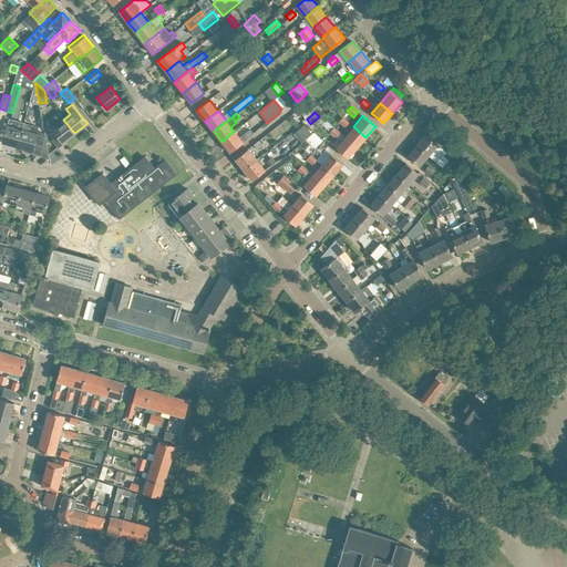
[(349,122),(342,116),(338,122),(344,127),(349,122)]
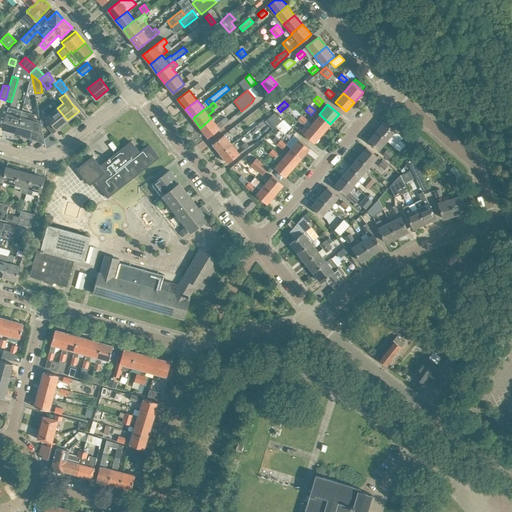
[(14,132),(21,110),(8,106),(5,119),(2,128),(14,132)]
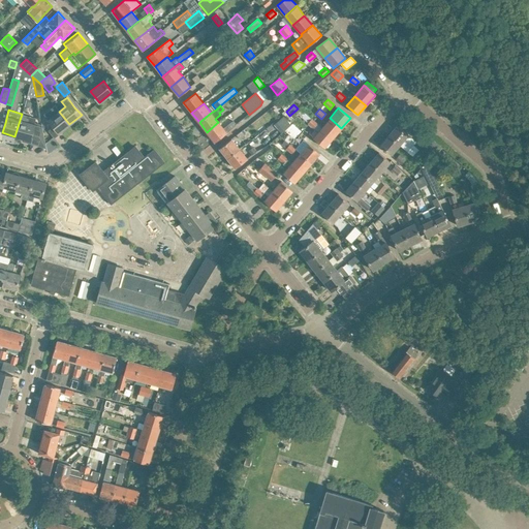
[(69,124),(59,112),(54,116),(50,111),(44,114),(53,125),(59,133),(69,124)]
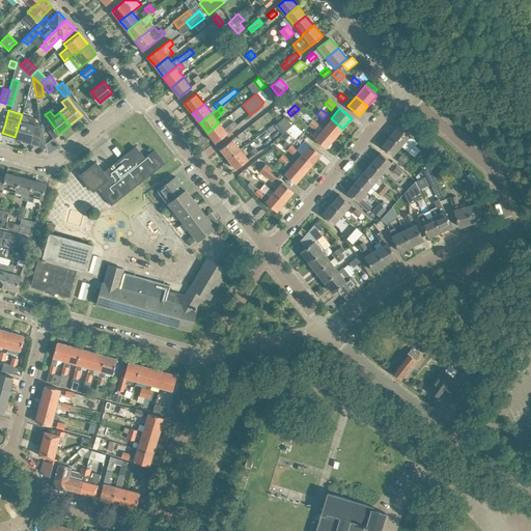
[(287,112),(284,114),(292,123),(296,121),(290,116),(287,112)]
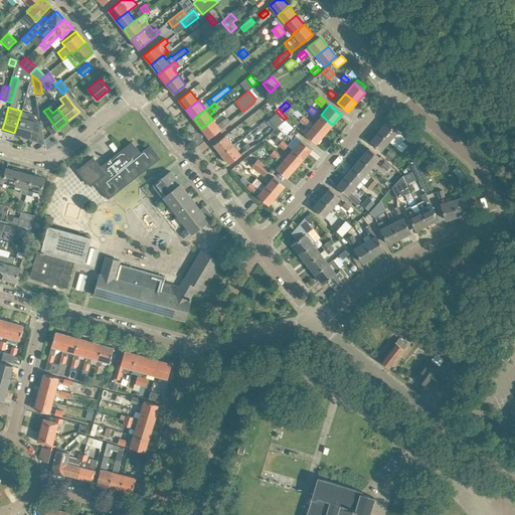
[(44,143),(41,122),(34,121),(35,114),(21,111),(14,133),(23,135),(22,137),(35,141),(35,140),(44,143)]
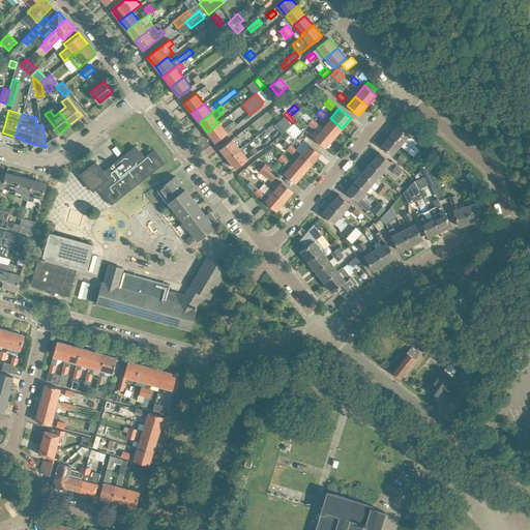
[(285,130),(291,125),(284,116),(274,125),(282,134),(285,130)]
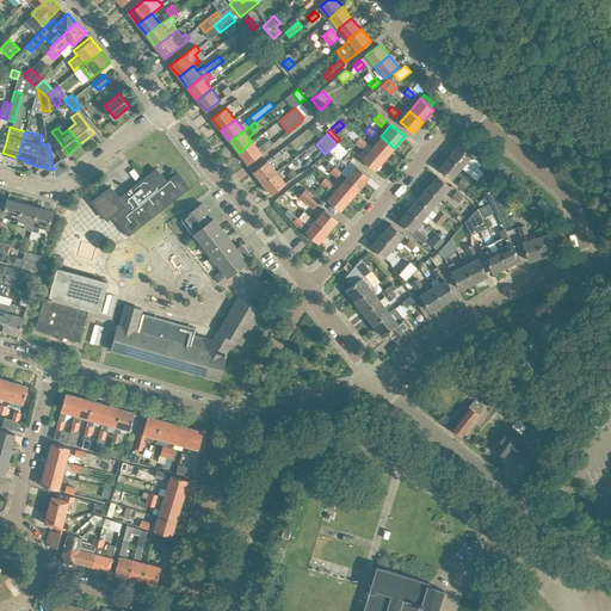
[(394,148),(381,136),(371,147),(386,159),(394,148)]
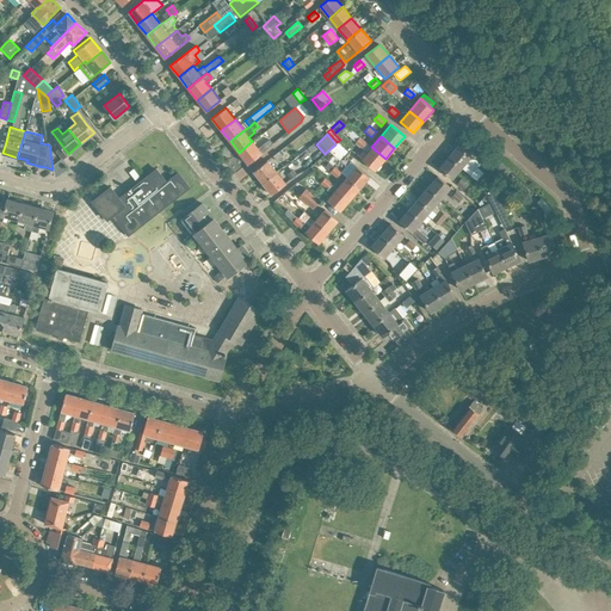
[(386,159),(371,147),(359,137),(356,142),(368,152),(362,159),(375,171),(386,159)]
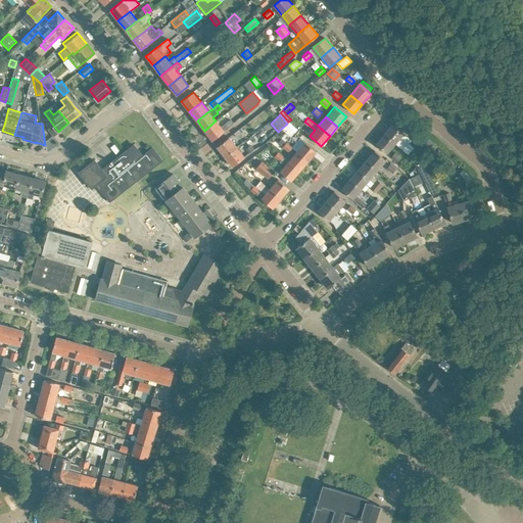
[(400,117),(396,122),(406,130),(410,126),(400,117)]
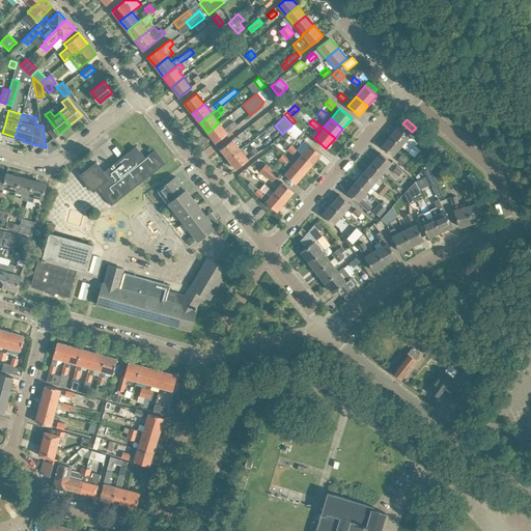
[(216,142),(236,126),(233,121),(224,129),(219,122),(207,133),(216,142)]
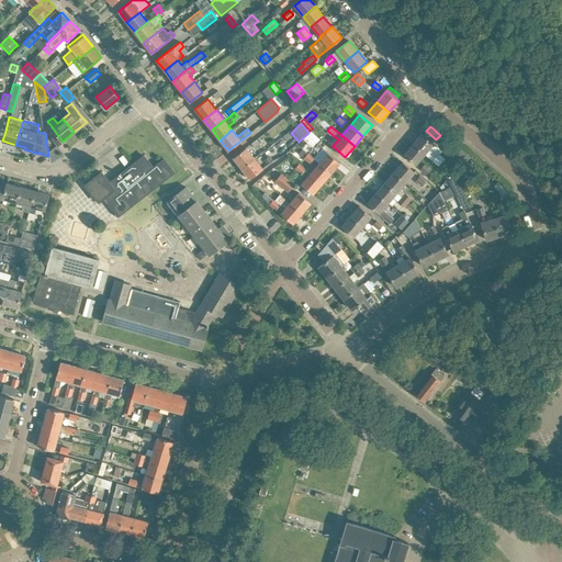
[(308,133),(302,138),(312,147),(316,143),(319,138),(311,132),(308,133)]
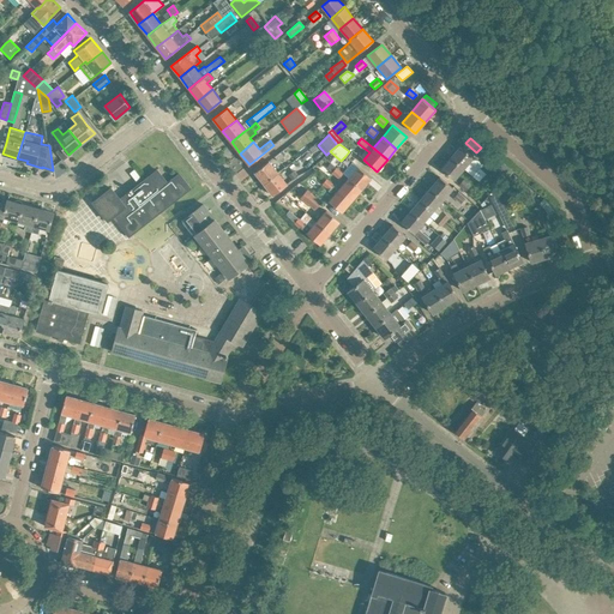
[(464,168),(474,157),(461,145),(451,157),(464,168)]
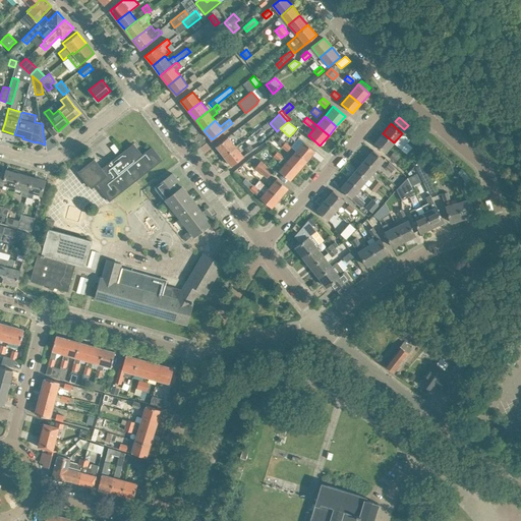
[(240,133),(237,129),(232,133),(236,137),(240,133)]
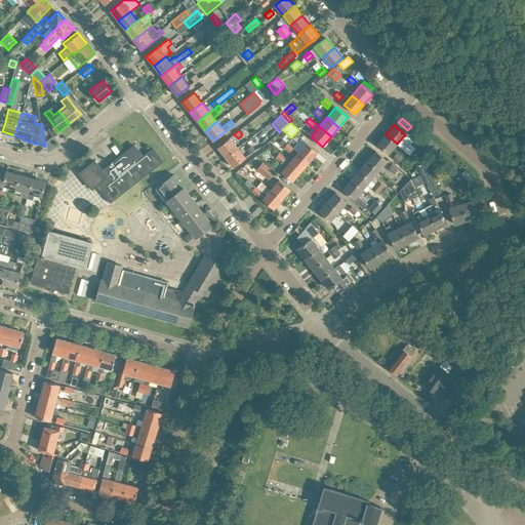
[(389,154),(397,144),(386,134),(377,144),(389,154)]
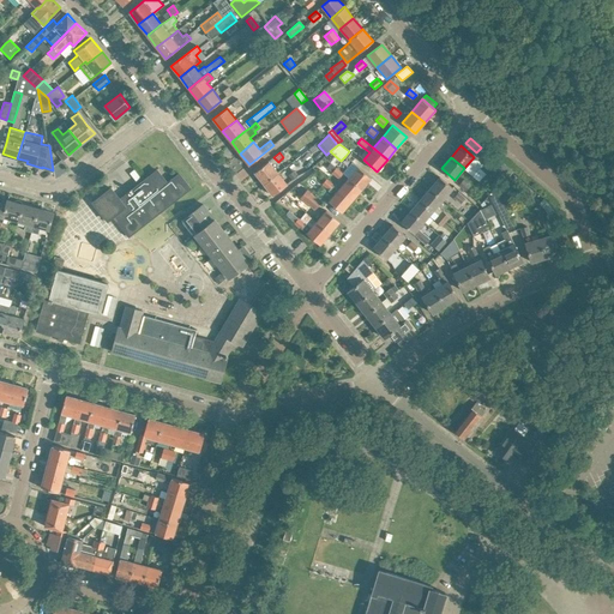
[(277,173),(269,161),(254,172),(264,184),(277,173)]
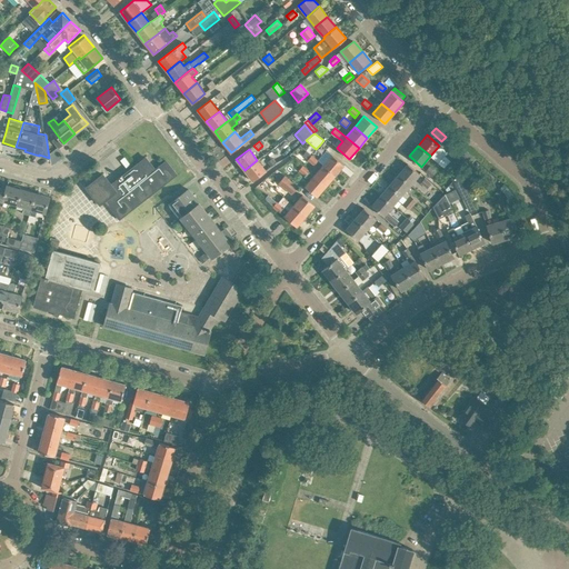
[(450,155),(445,149),(440,155),(446,160),(450,155)]
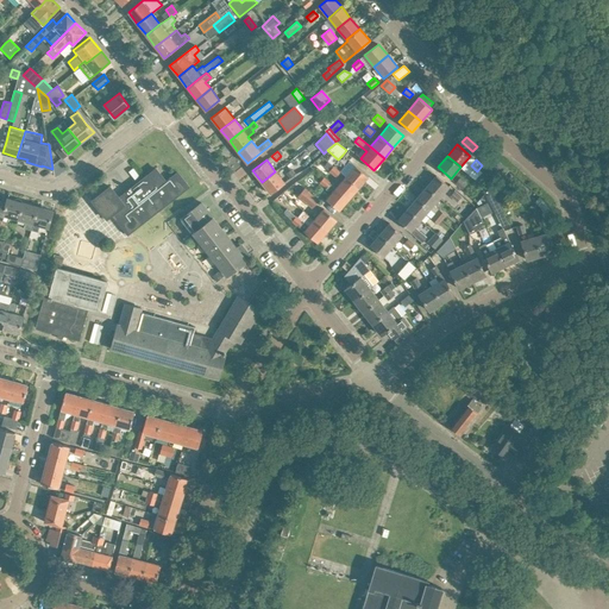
[(501,163),(495,170),(502,176),(508,169),(501,163)]
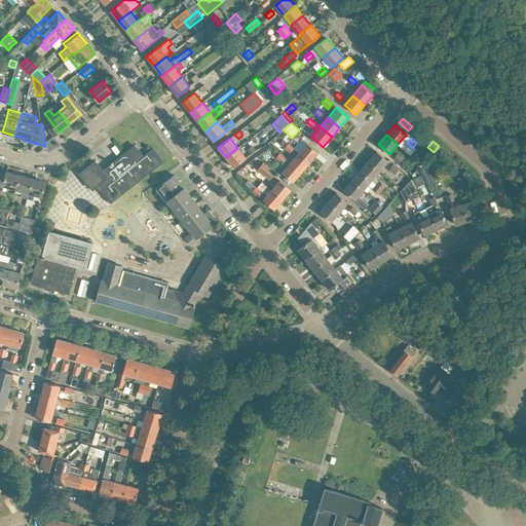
[(309,162),(317,152),(306,142),(298,152),(309,162)]
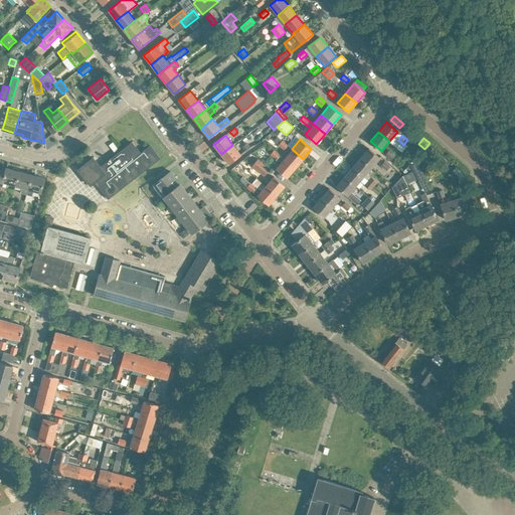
[(282,140),(278,145),(284,150),(288,145),(282,140)]
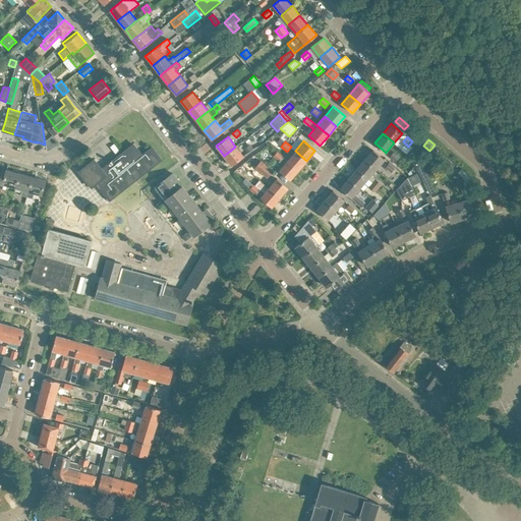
[(109,200),(162,160),(152,148),(141,155),(133,145),(112,161),(111,160),(110,161),(111,162),(102,169),(94,160),(78,171),(92,187),(98,182),(101,187),(100,188),(109,200)]
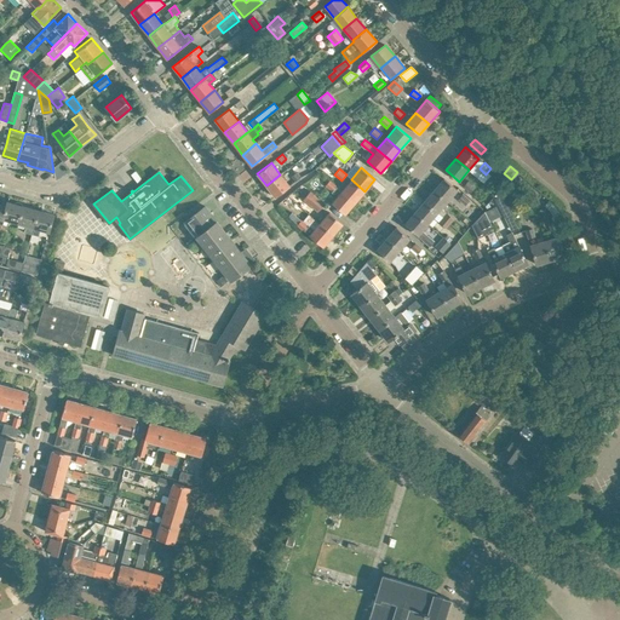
[(290,187),(280,174),(267,185),(275,197),(290,187)]
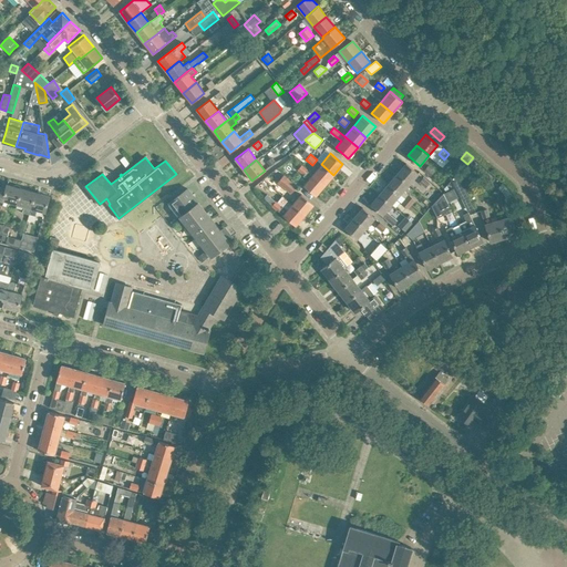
[(409,185),(418,174),(406,163),(397,174),(409,185)]
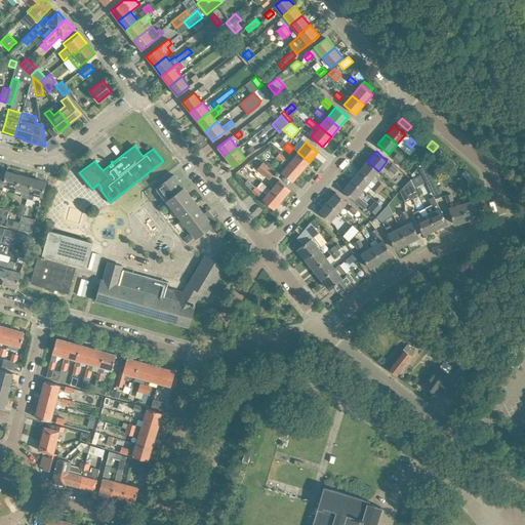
[(309,162),(297,152),(289,161),(289,162),(300,171),(309,162)]
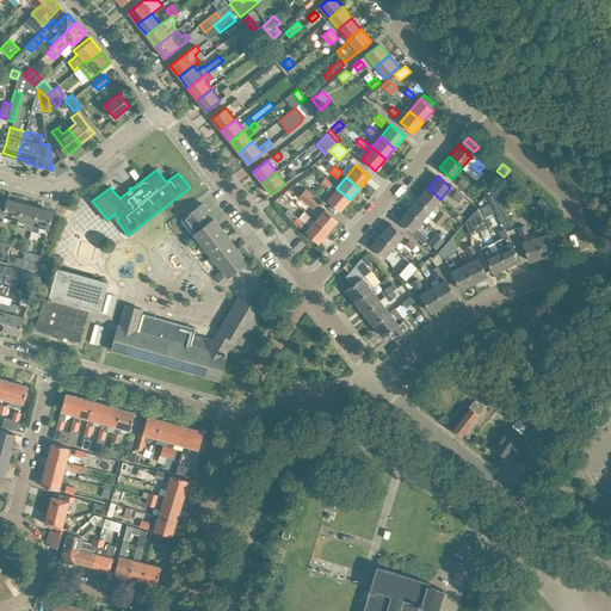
[(320,183),(327,189),(332,184),(325,178),(320,183)]
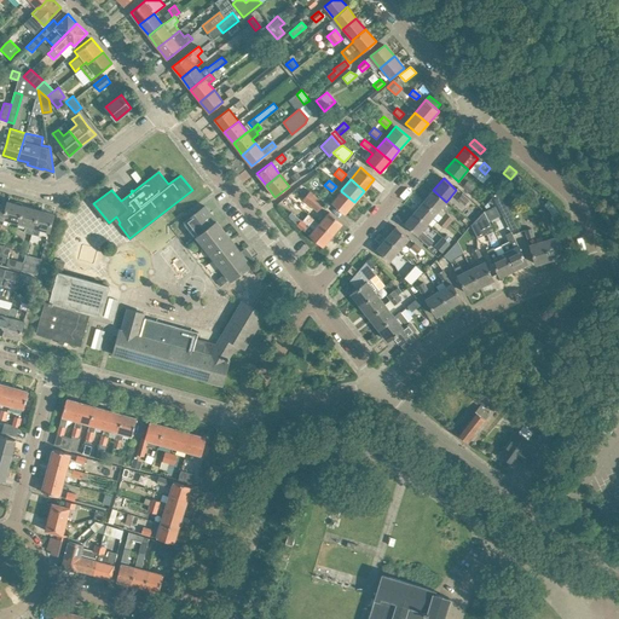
[(474,187),(467,181),(463,186),(469,192),(474,187)]
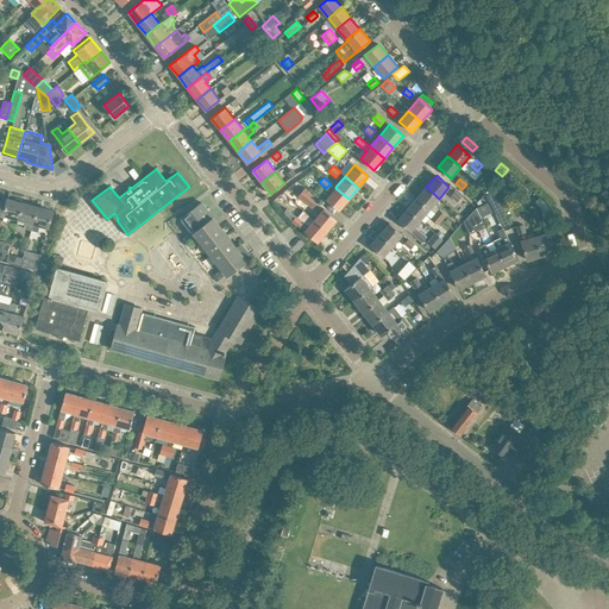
[(349,199),(336,188),(336,187),(331,183),(326,188),(331,193),(326,199),(330,202),(339,211),(349,199)]
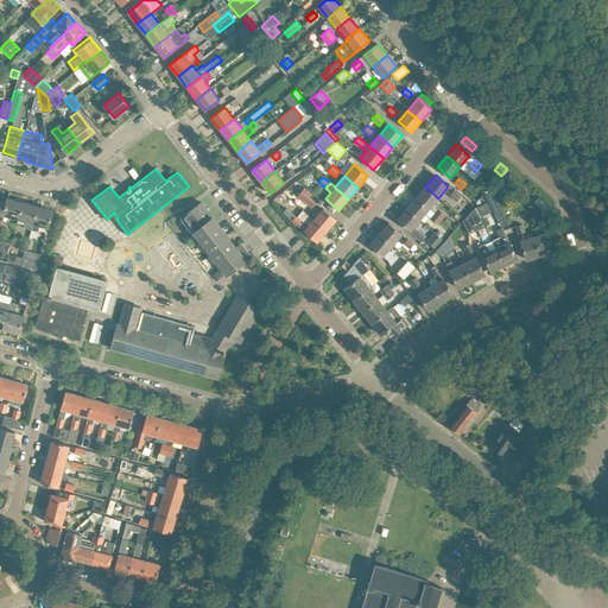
[(432,204),(438,198),(425,187),(416,198),(429,209),(432,204)]
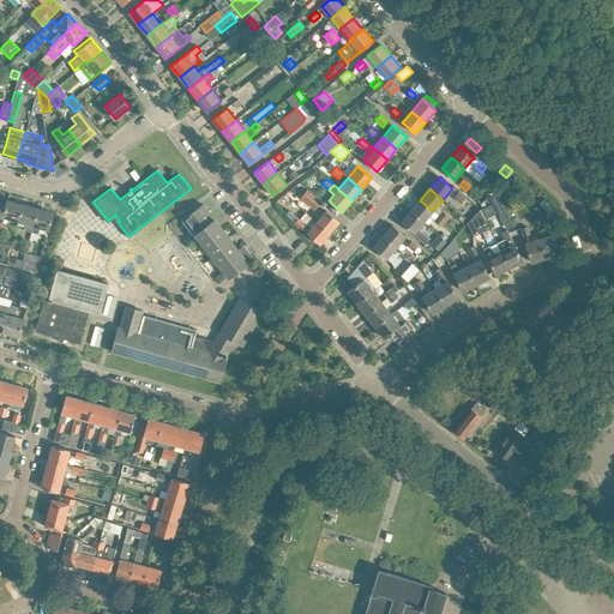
[(321,202),(307,190),(300,198),(314,210),(321,202)]
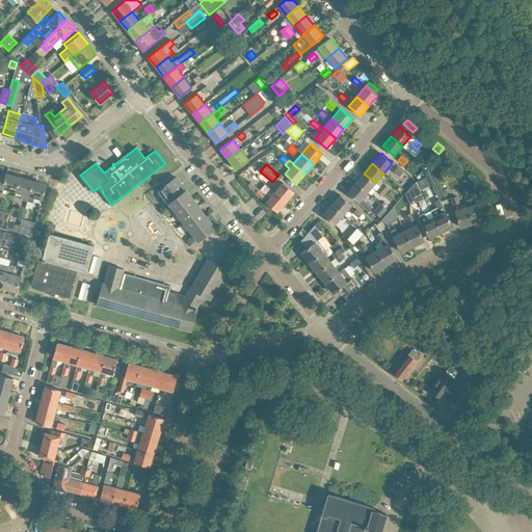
[(424,169),(428,177),(432,186),(440,184),(432,165),(424,169)]
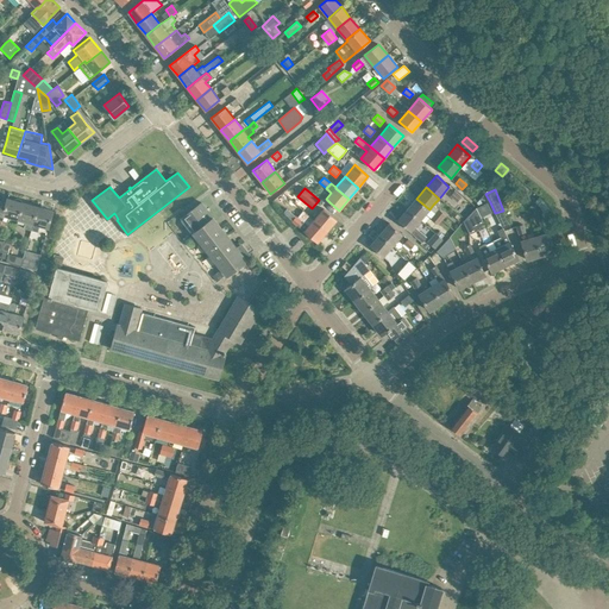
[(453,192),(450,196),(457,202),(460,198),(453,192)]
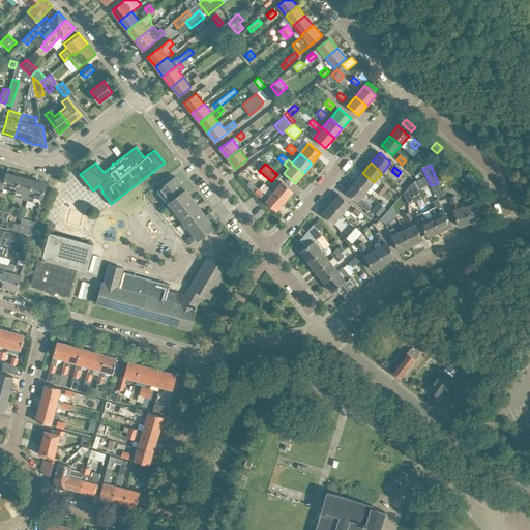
[(15,188),(19,176),(19,174),(15,173),(12,174),(6,173),(5,176),(2,190),(1,194),(6,195),(8,187),(15,188)]
